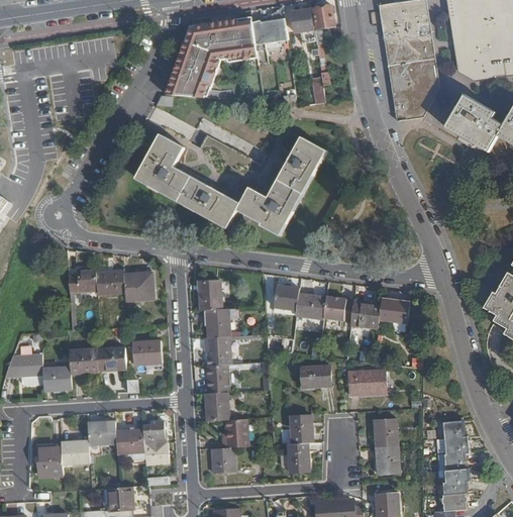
[(512,74),(512,11),(511,0),(449,0),(460,71),(478,80),(512,74)]
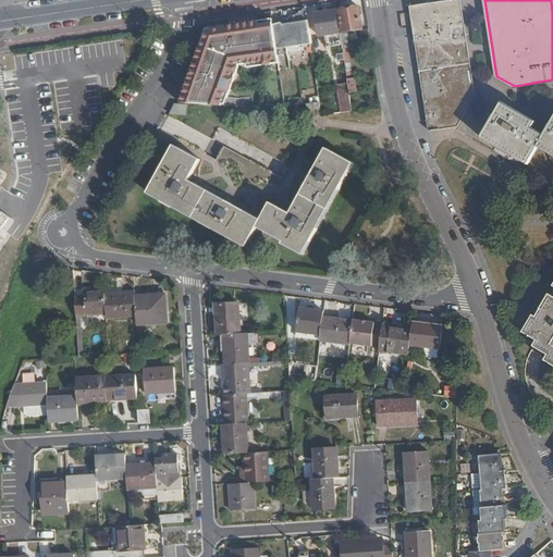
[(467,94),(452,3),(408,10),(427,130),(449,126),(467,94)]
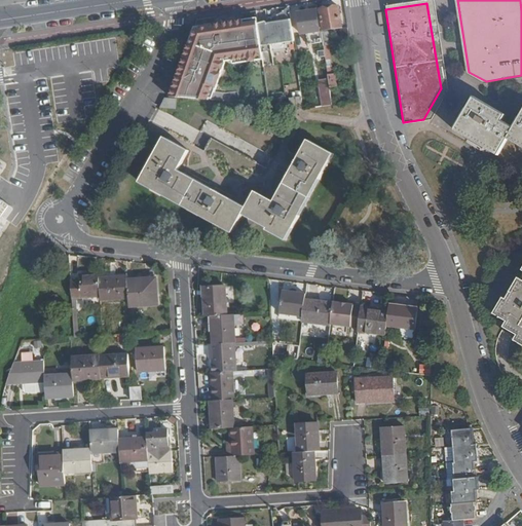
[(340,27),(336,5),(315,9),(320,30),(340,27)]
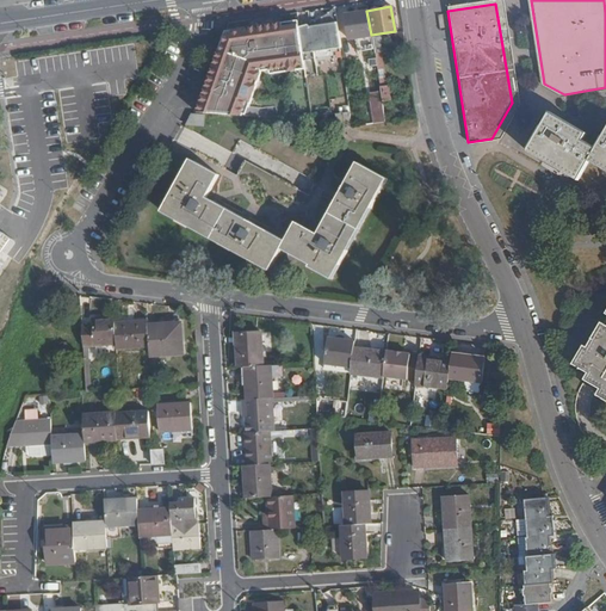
[(340,49),(334,7),(298,25),(302,54),(340,49)]
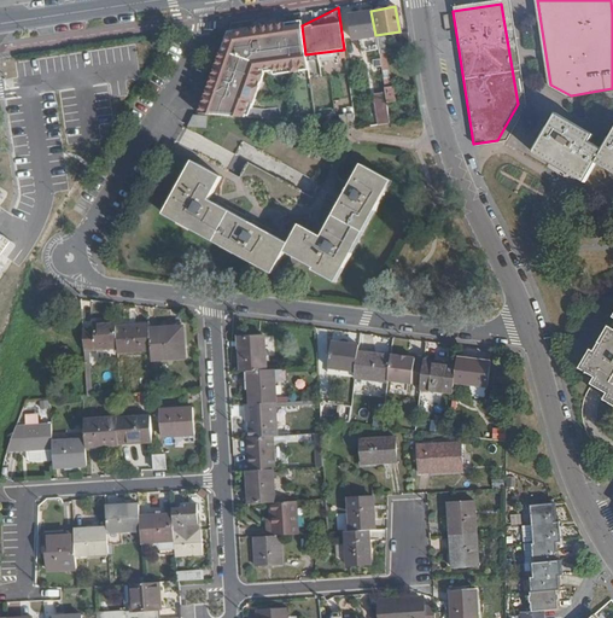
[(375,35),(371,11),(348,15),(351,41),(360,40),(362,51),(377,50),(375,39),(375,35)]
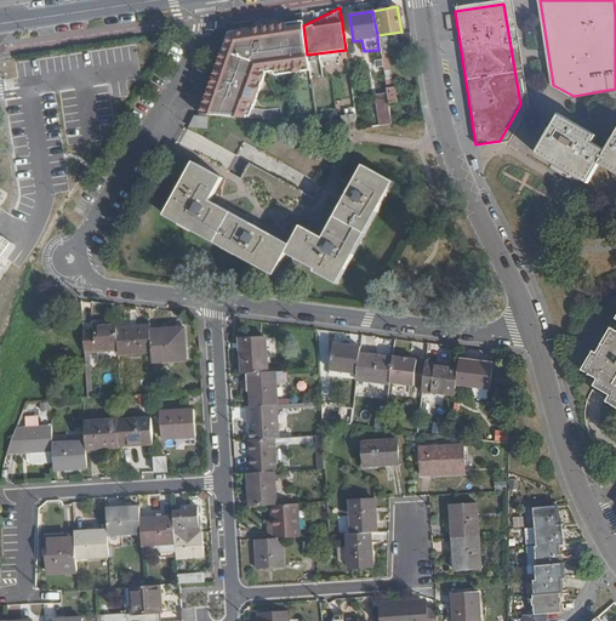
[(303,26),(302,20),(228,32),(207,87),(200,110),(247,115),(249,98),(254,98),(256,81),(252,81),(252,77),(257,77),(258,70),(254,69),(254,66),(266,64),(266,67),(284,64),(285,70),(292,69),(292,63),(308,61),(307,55),(303,26)]
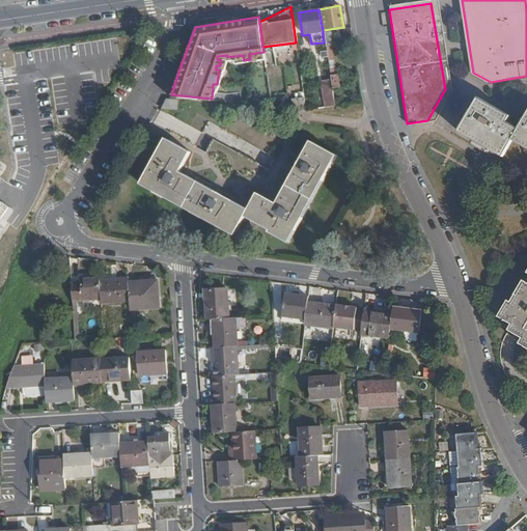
[(331,47),(333,46),(331,32),(323,33),(324,43),(330,76),(332,88),(339,87),(338,75),(336,75),(331,47)]
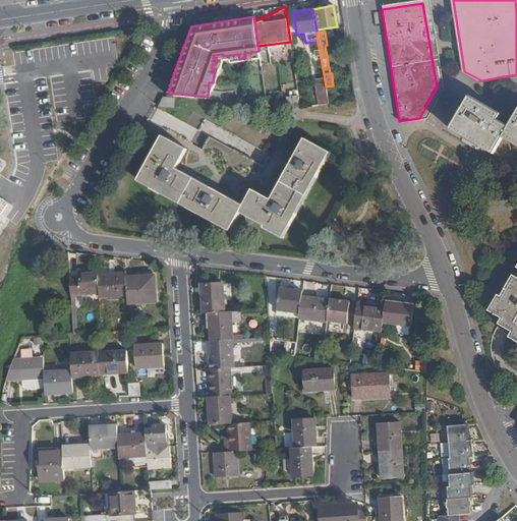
[(326,87),(324,74),(312,75),(318,104),(328,102),(326,87)]
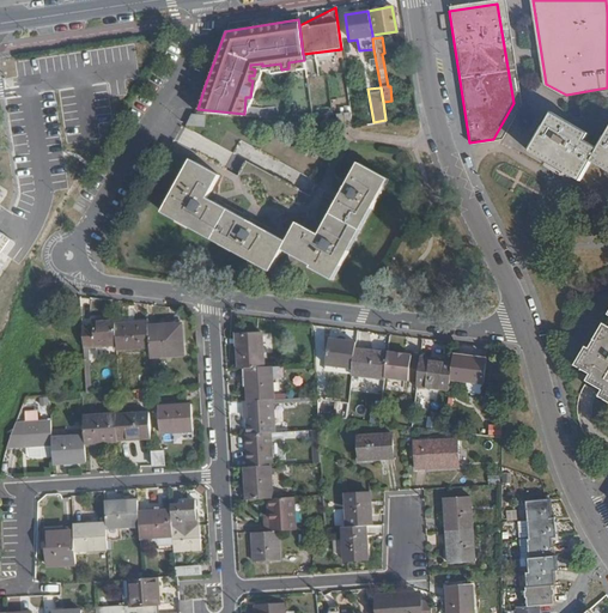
[(352,121),(351,110),(332,113),(334,123),(352,121)]
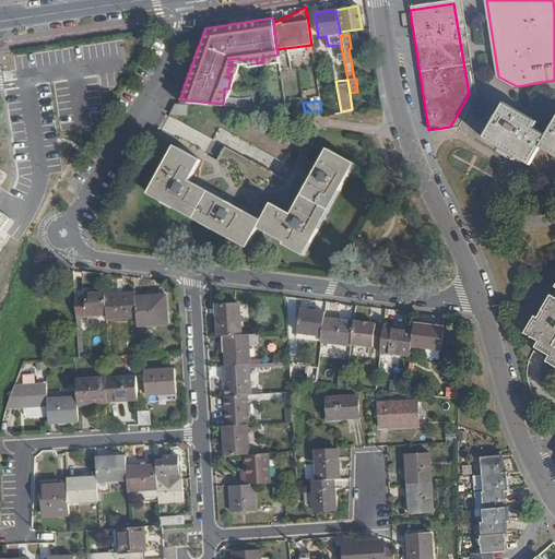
[(543,135),(530,127),(534,120),(502,102),(481,138),(527,164),(536,146),(543,135)]
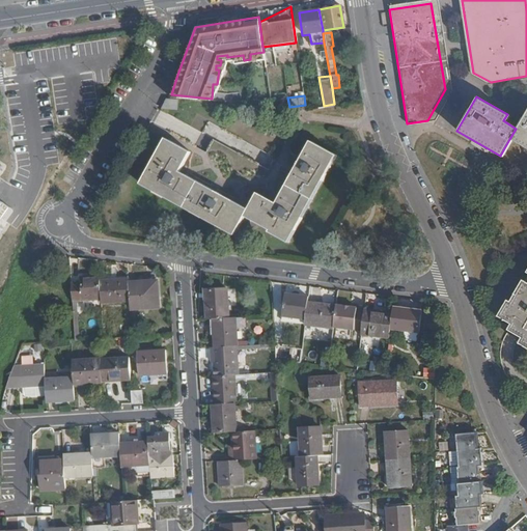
[(274,201),(299,155),(213,107),(207,117),(195,111),(177,144),(188,150),(178,170),(245,207),(255,191),(274,201)]
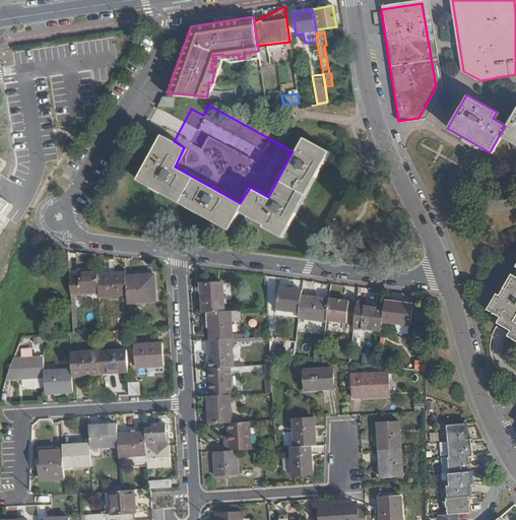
[(515,106),(505,126),(499,136),(515,145),(515,106)]
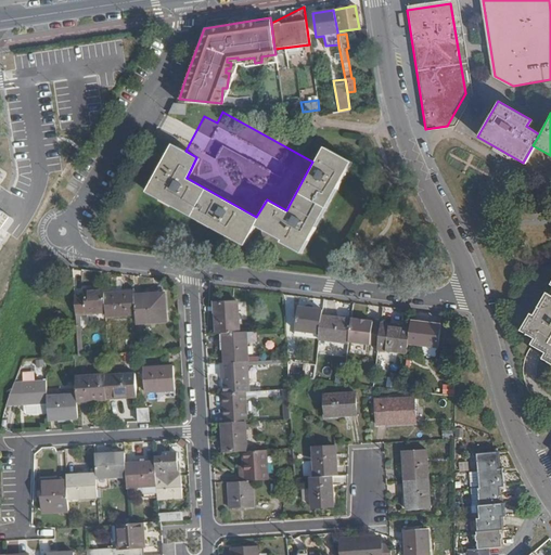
[(256,217),(187,178),(196,157),(186,151),(171,142),(145,190),(242,244),(253,223),(280,237),(278,240),(298,252),(349,160),(322,145),(312,162),(286,210),(267,199),(256,217)]
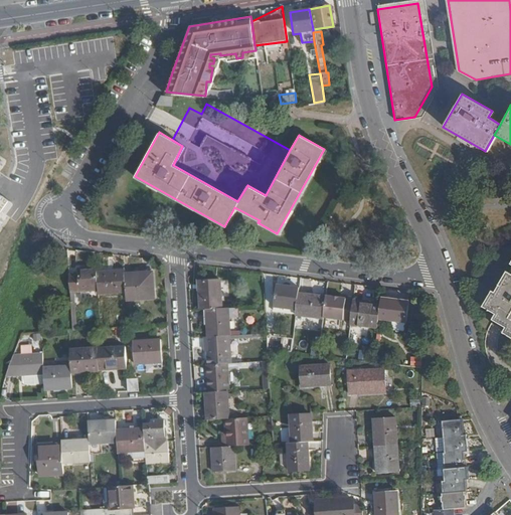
[(510,262),(493,292),(491,291),(482,307),(494,314),(492,319),(505,327),(502,332),(510,337),(510,262)]
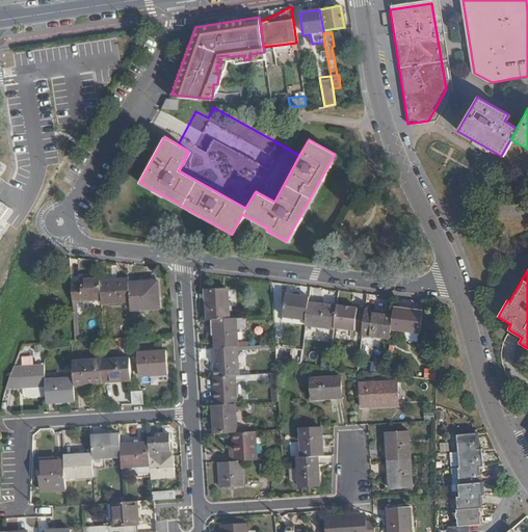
[(98,281),(97,273),(78,274),(78,280),(69,280),(70,300),(91,299),(93,298),(99,298),(98,281)]
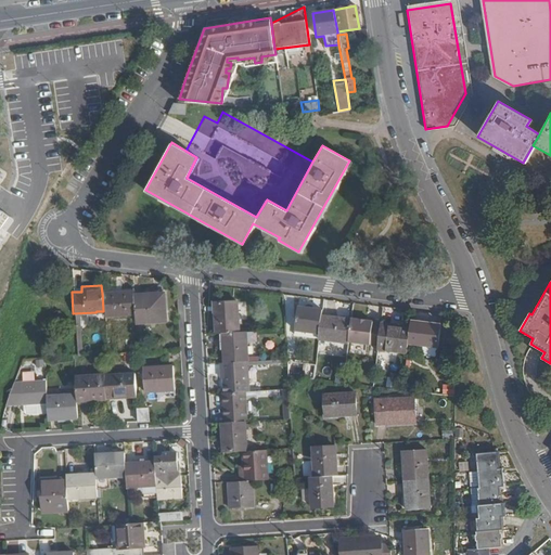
[(131,294),(131,289),(115,289),(115,292),(102,293),(103,311),(103,314),(132,312),(131,294)]
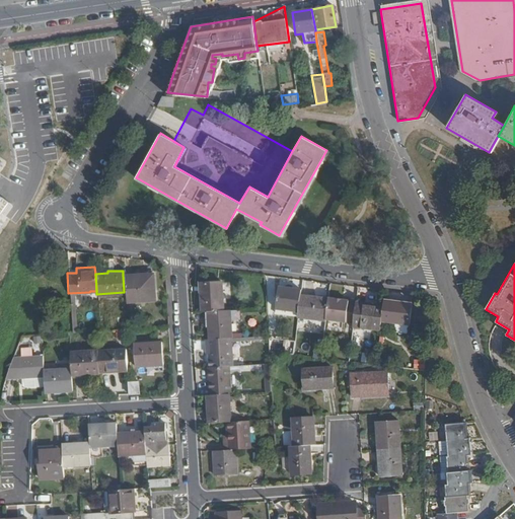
[(152,299),(151,273),(123,275),(124,292),(125,300),(152,299)]
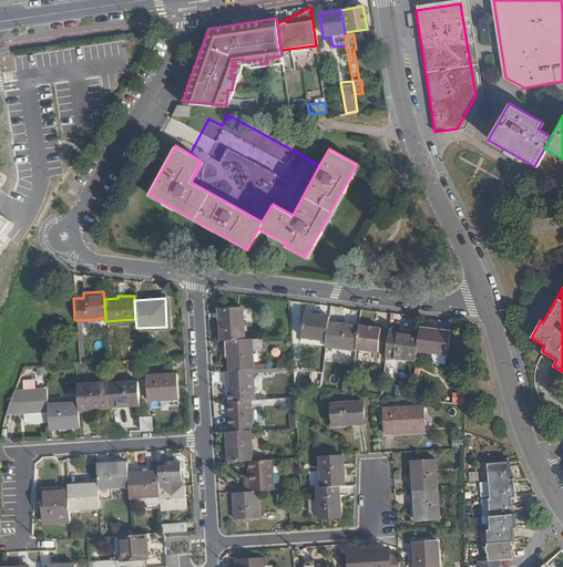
[(242,339),(239,307),(215,309),(216,340),(224,340),(242,339)]
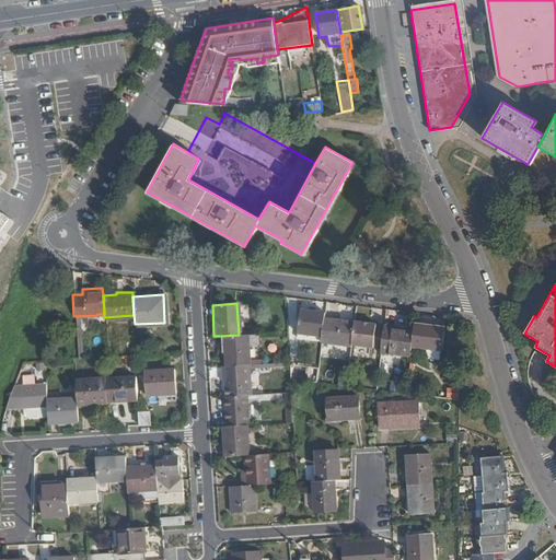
[(322,318),(322,311),(298,307),(294,331),(320,335),(322,318)]
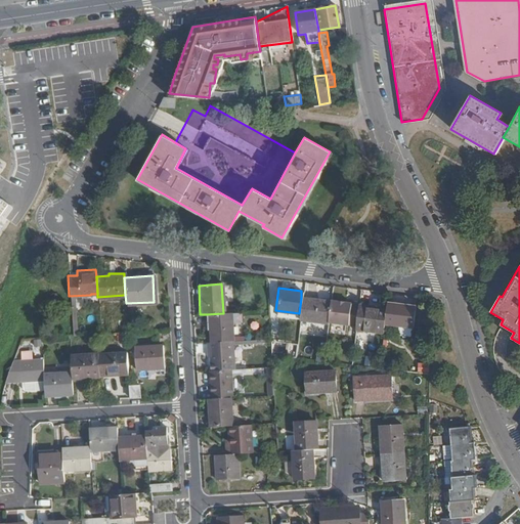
[(326,321),(329,302),(301,298),(299,313),(298,318),(326,322),(326,321)]
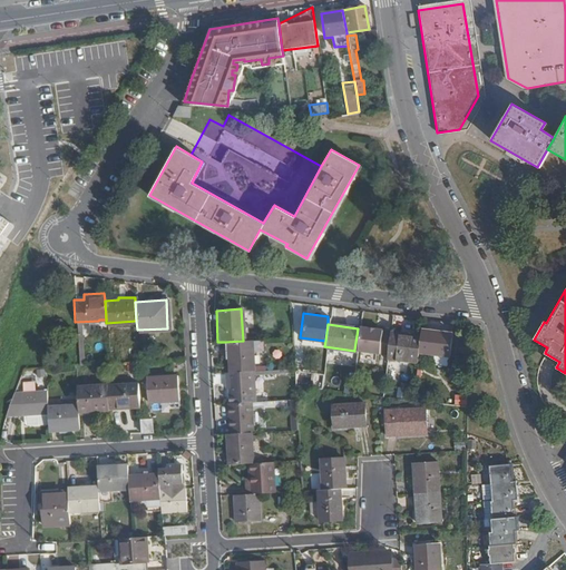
[(388,333),(388,330),(358,326),(358,328),(354,350),(386,353),(388,333)]
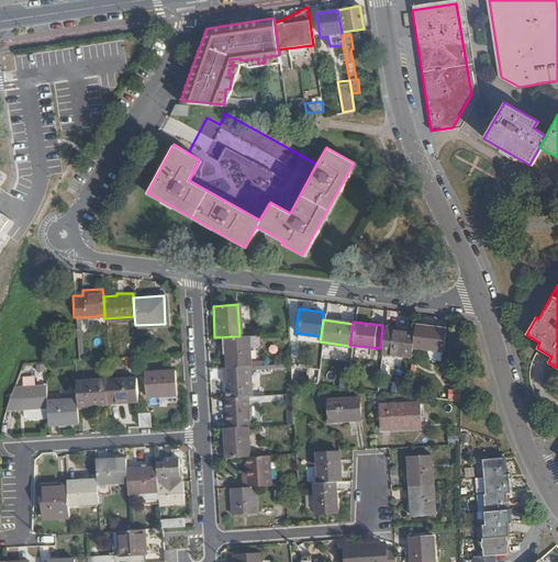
[(441,350),(444,327),(414,324),(413,330),(411,347),(441,350)]
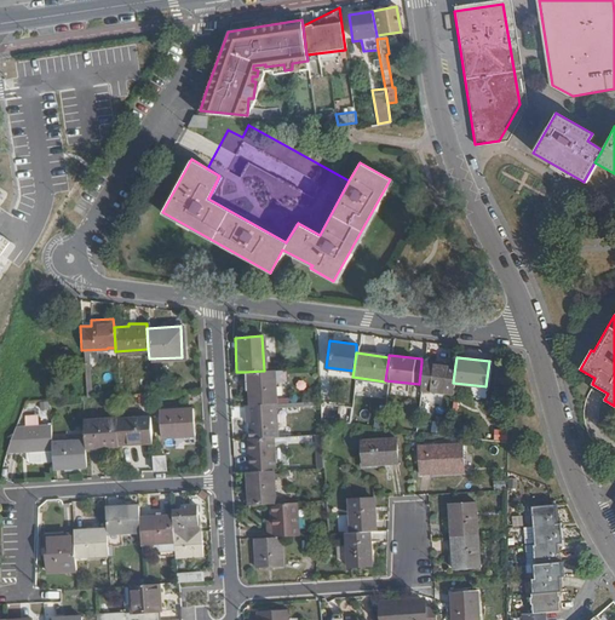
[(453,383),(455,365),(444,362),(443,365),(421,362),(419,384),(418,388),(452,392),(453,383)]
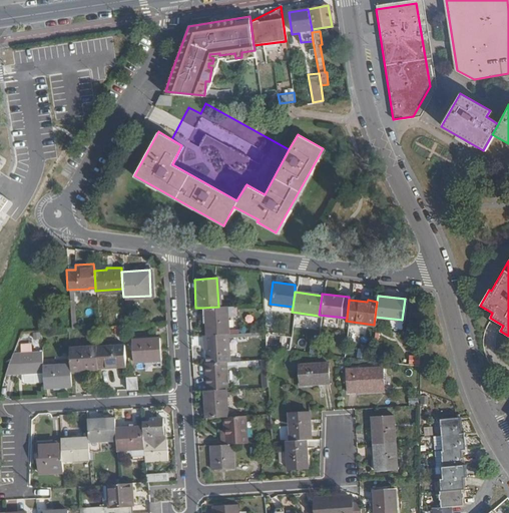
[(226,334),(224,306),(218,307),(202,308),(203,336),(224,334),(226,334)]
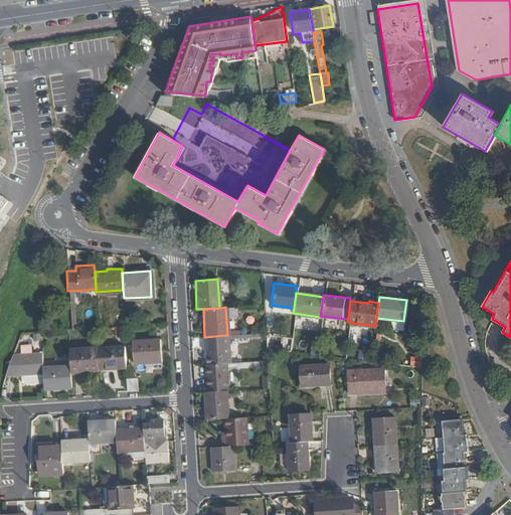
[(228,362),(225,335),(204,337),(201,337),(201,346),(204,346),(206,364),(223,362),(228,362)]
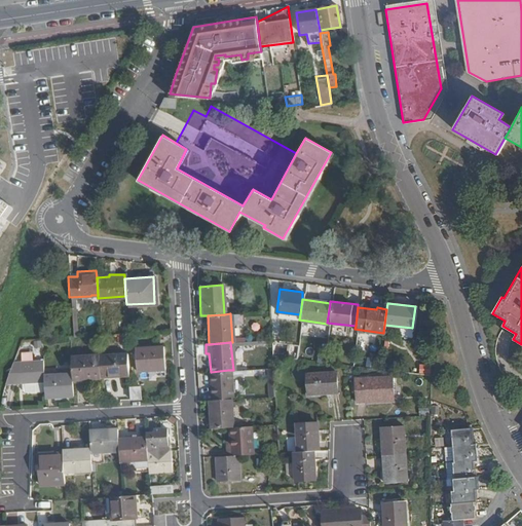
[(162,368),(161,344),(134,345),(135,370),(162,368)]
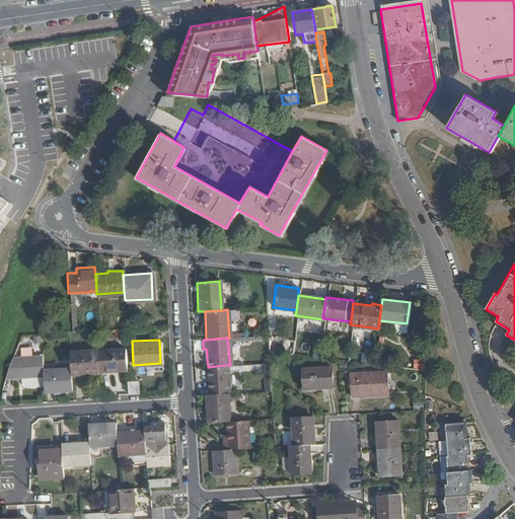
[(96,350),(95,348),(68,349),(69,367),(69,374),(79,374),(80,372),(97,371),(97,369),(96,350)]
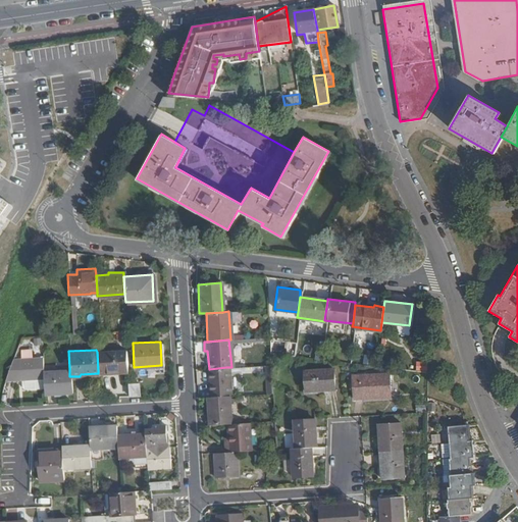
[(125,370),(124,350),(97,352),(98,371),(125,370)]
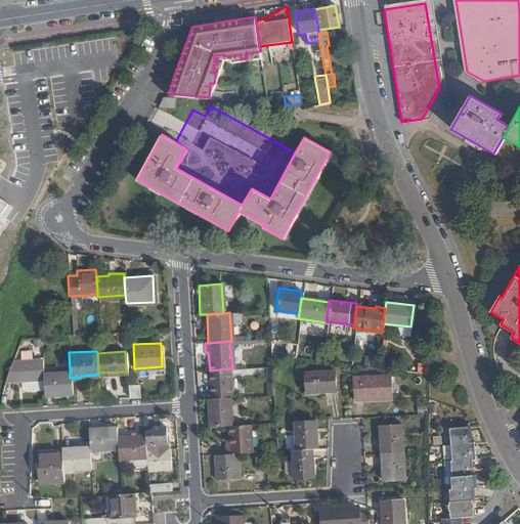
[(41,373),(41,356),(11,358),(3,381),(42,380),(41,373)]
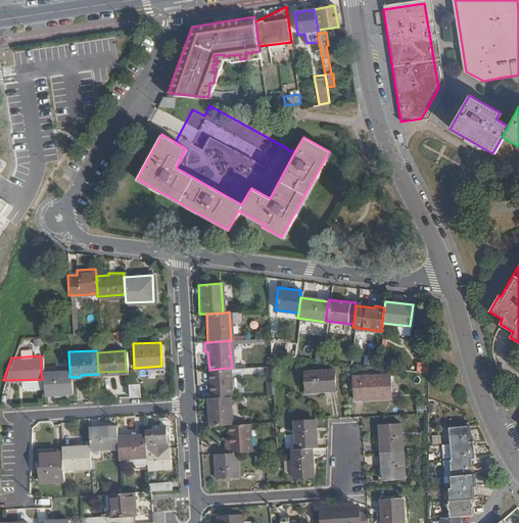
[(412,371),(423,372),(423,363),(412,362),(412,371)]
